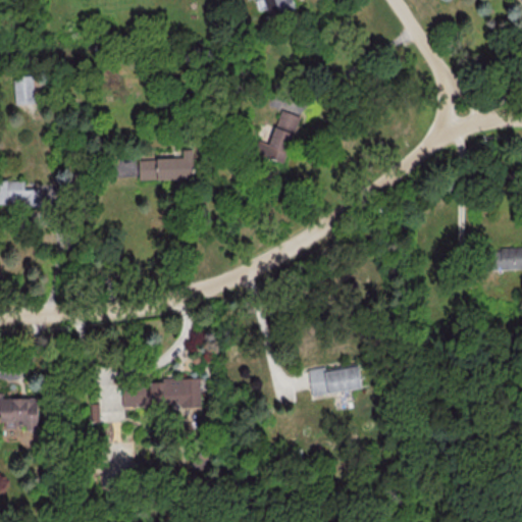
[(263,0),(268,15),(293,8),(290,0),(263,0)]
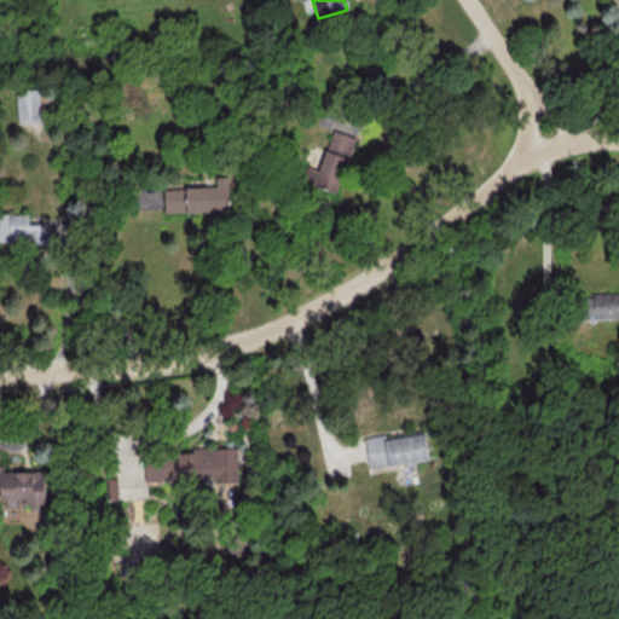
[(17,122),(40,122),(39,88),(16,88),(17,122)]
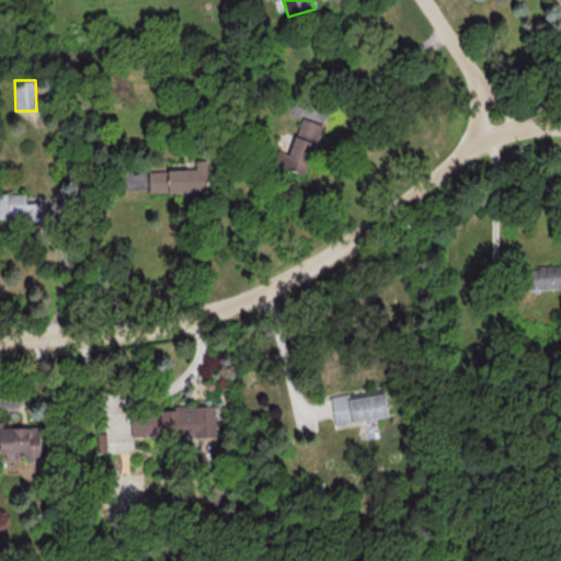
[(289,155),(277,151),(273,163),(306,174),(322,124),(300,117),(289,155)]
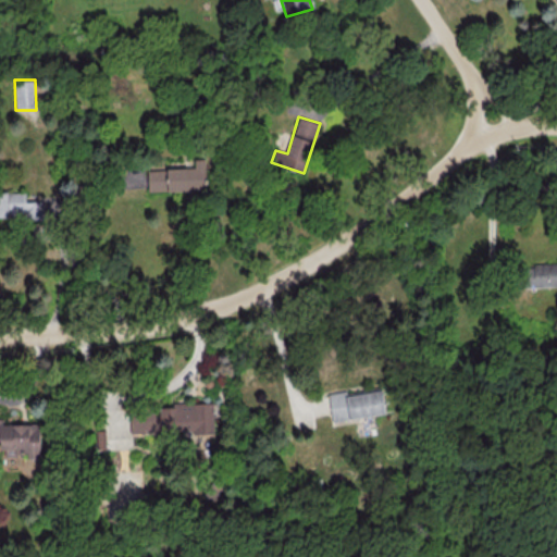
[(147,190),(207,189),(206,158),(195,158),(195,168),(147,169),(147,190)]
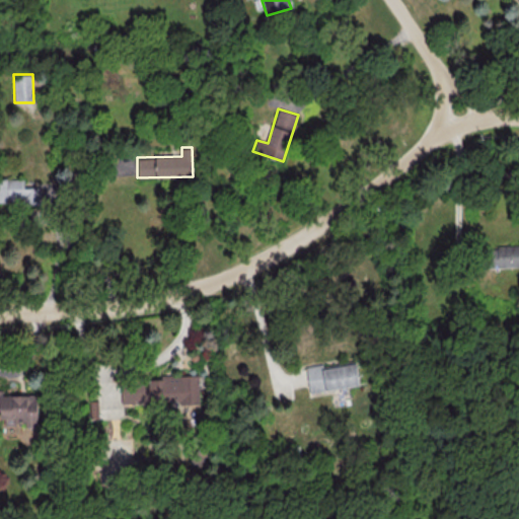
[(24,187),(24,178),(0,178),(0,203),(41,203),(41,187),(24,187)]
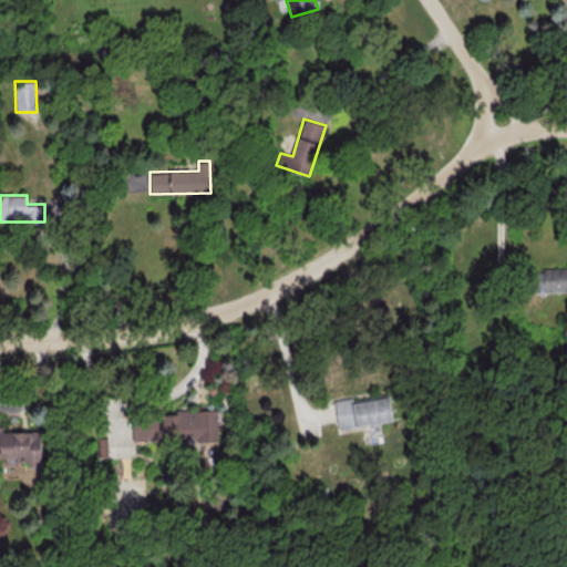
[(392,420),(389,395),(351,401),(351,398),(333,400),(338,429),(392,420)]
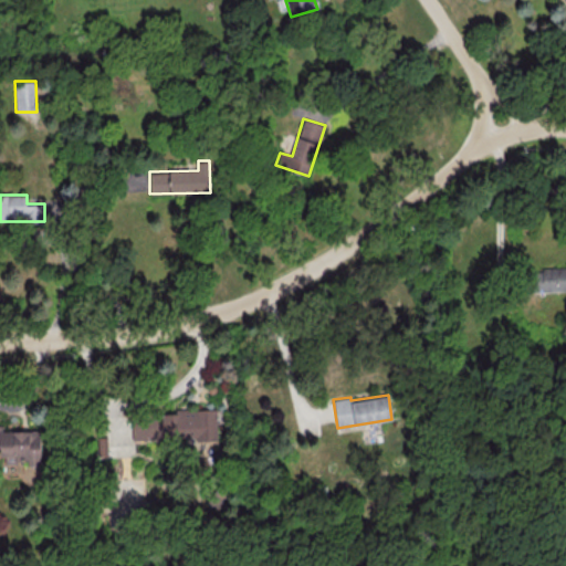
[(217,409),(174,409),(174,413),(161,413),(161,441),(217,441),(217,409)]
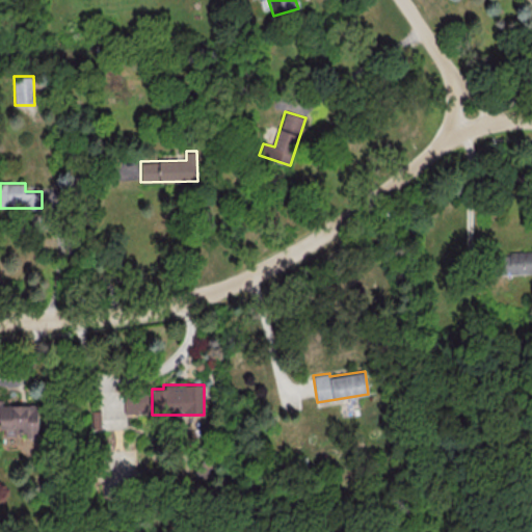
[(150,415),(149,392),(123,393),(124,415),(150,415)]
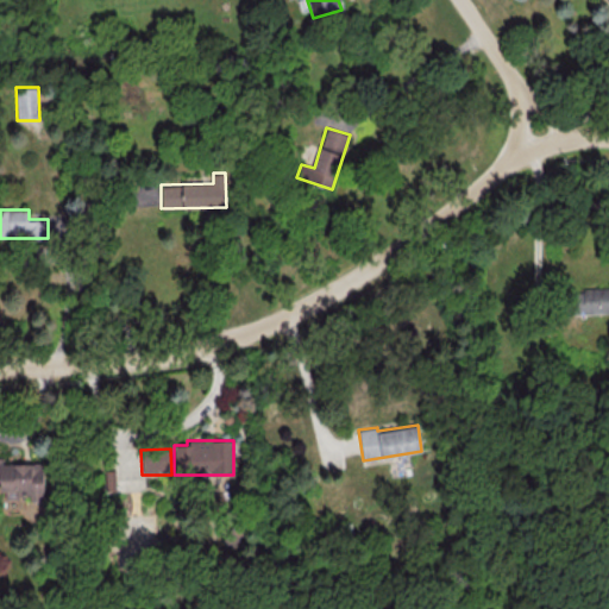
[(43,463),(2,463),(2,458),(0,458),(0,483),(2,483),(4,500),(44,498),(43,463)]
